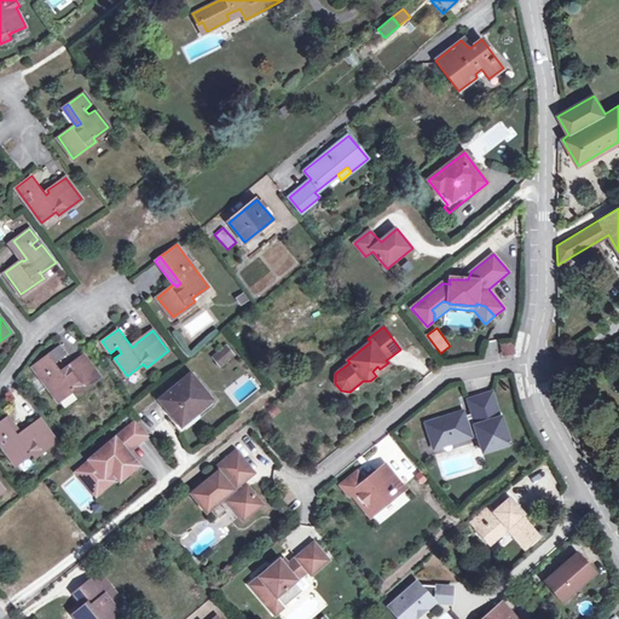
[(512,343),(502,345),(503,356),(513,354),(512,343)]
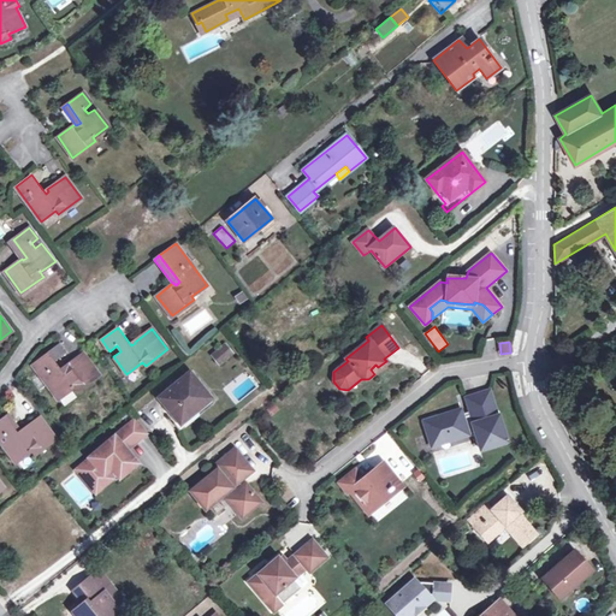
[(49,353),(33,365),(58,400),(72,388),(76,391),(99,374),(83,354),(64,367),(65,369),(63,372),(54,361),(65,353),(58,343),(47,350),(49,353)]
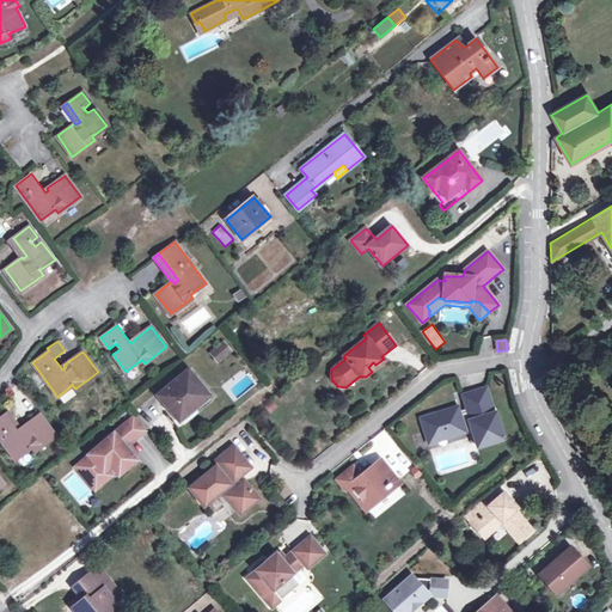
[(231,350),(225,342),(210,353),(219,361),(231,350)]
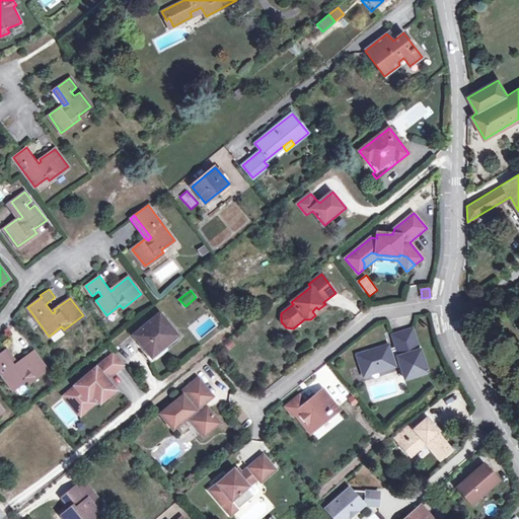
[(160,312),(134,335),(149,354),(163,344),(165,347),(178,335),(160,312)]
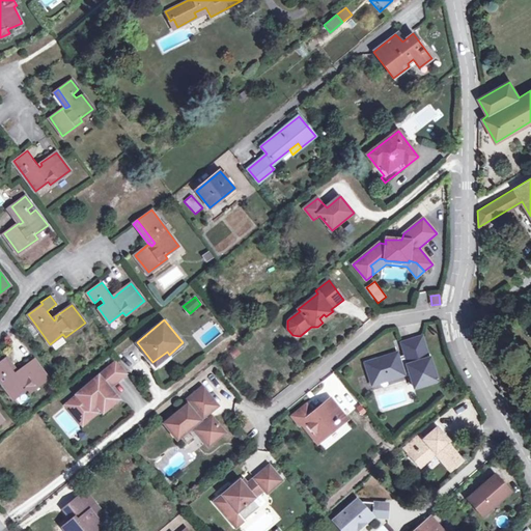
[(428,358),(421,337),(401,343),(404,355),(406,359),(399,361),(398,357),(397,353),(365,363),(369,375),(375,373),(376,375),(385,372),(387,381),(403,375),(403,373),(409,372),(410,373),(413,384),(419,383),(420,386),(430,383),(429,379),(436,378),(429,358),(428,358)]
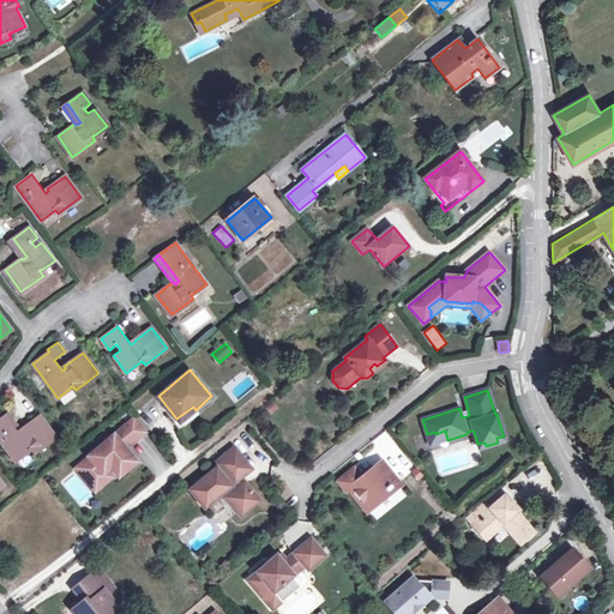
[(6,416),(0,420),(0,440),(16,461),(30,450),(32,453),(55,438),(40,416),(22,429),(23,432),(19,434),(6,416)]
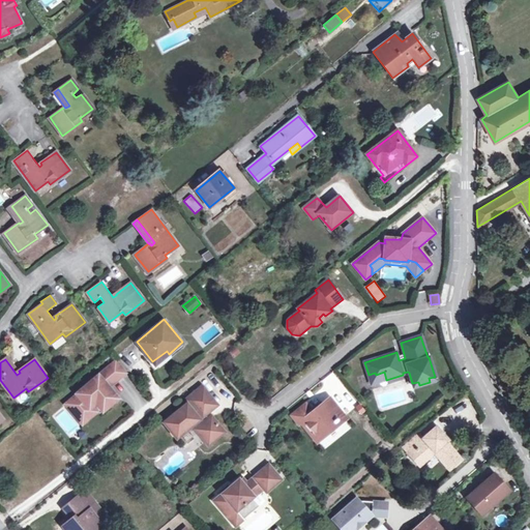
[(116,360),(112,363),(120,375),(125,371),(116,360)]
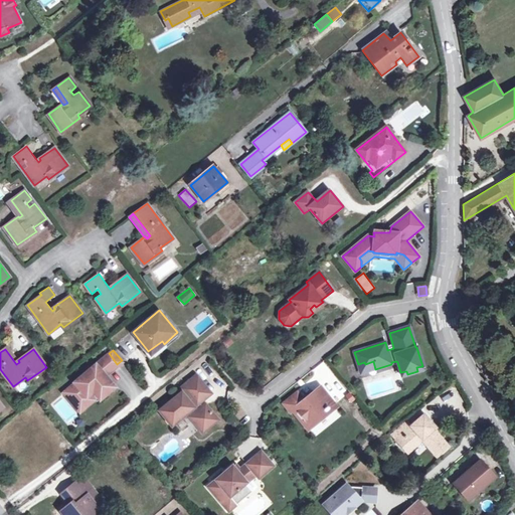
[(109,353),(99,361),(108,372),(117,364),(109,353)]
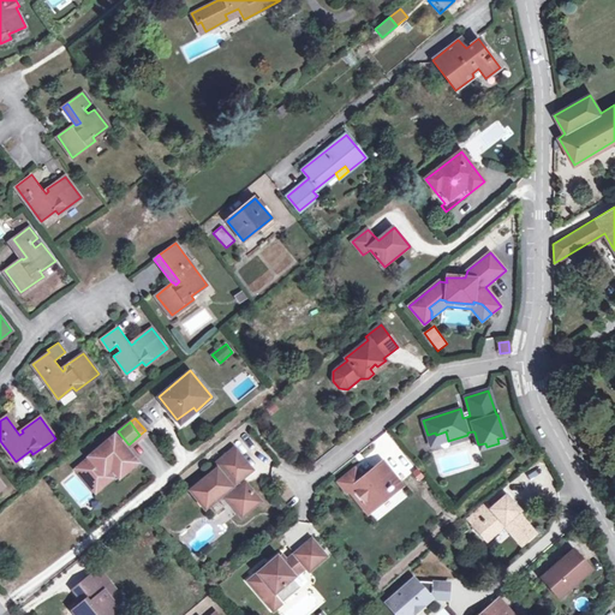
[(112,437),(114,439),(90,459),(88,457),(83,461),(84,464),(82,466),(94,481),(105,471),(111,466),(119,476),(135,463),(126,452),(124,454),(121,451),(129,445),(118,431),(112,437)]
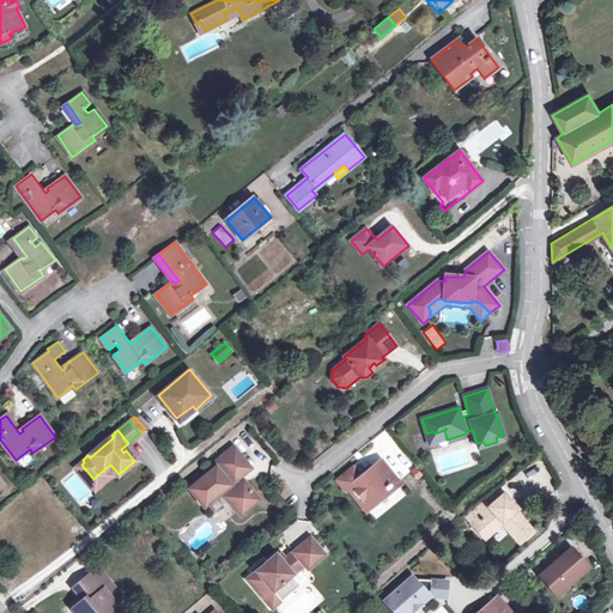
[(426,434),(429,445),(447,439),(444,430),(435,434),(434,431),(426,434)]
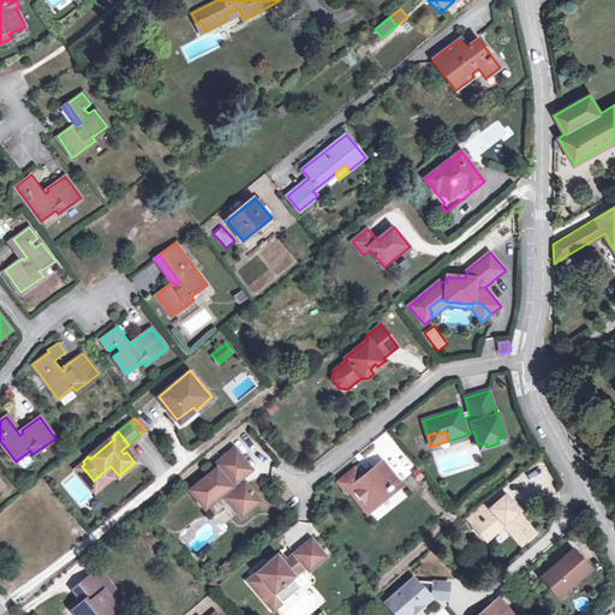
[(236,448),(218,463),(227,475),(224,477),(218,470),(192,490),(207,508),(225,493),(243,515),(260,502),(245,484),(239,489),(236,484),(252,471),(236,448)]
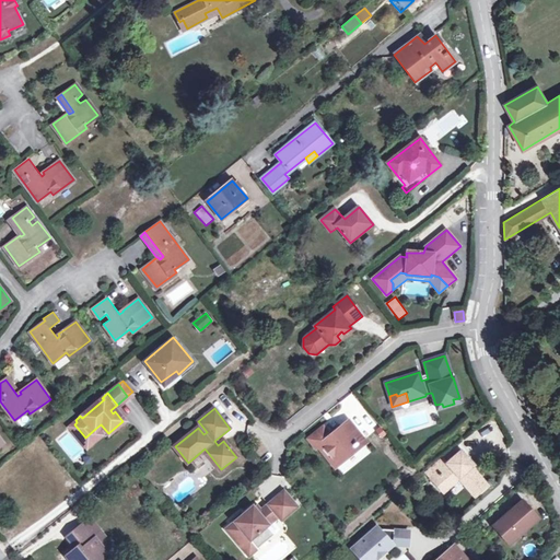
[(322,429),(308,440),(316,448),(317,446),(333,464),(341,456),(345,461),(357,451),(354,447),(363,440),(348,421),(328,438),(322,429)]
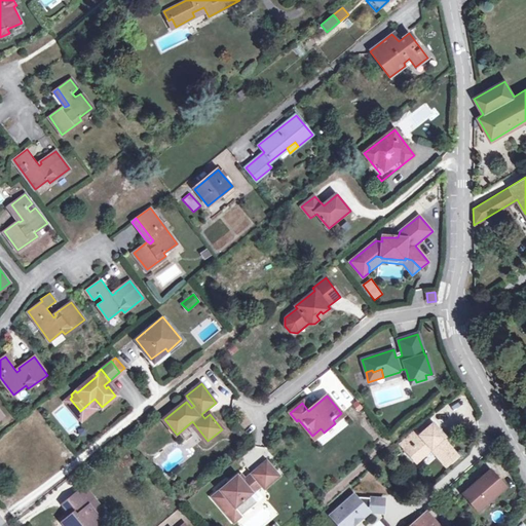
[(70,399),(67,401),(81,418),(94,408),(89,403),(80,411),(70,399)]
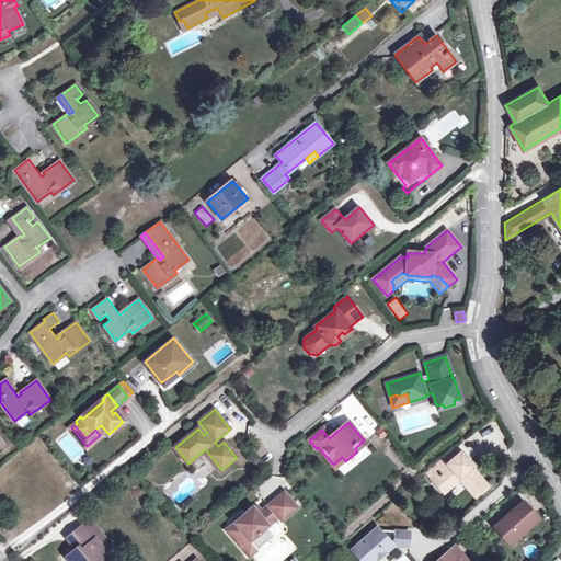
[(56,442),(73,462),(84,454),(67,433),(56,442)]
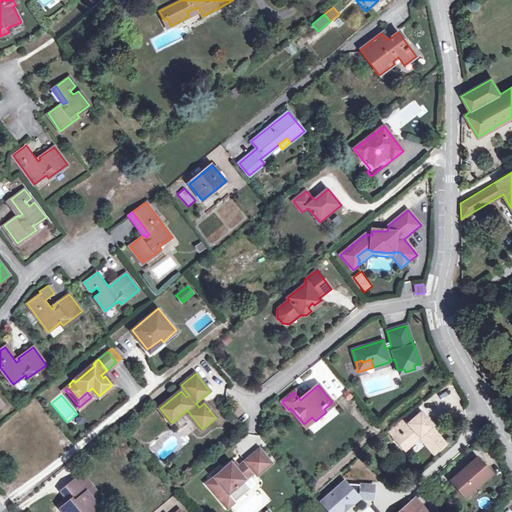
[(336,408),(308,429),(312,434),(340,413),(336,408)]
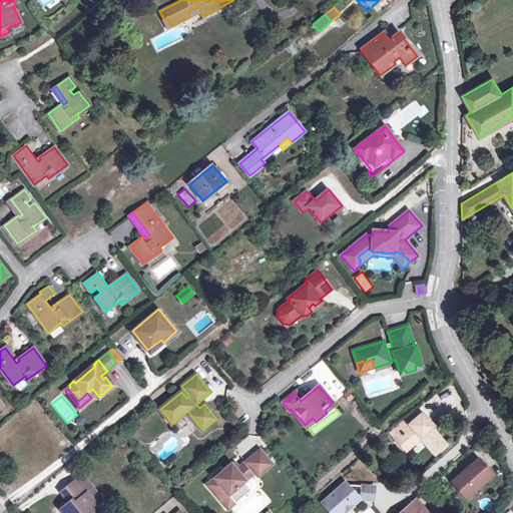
[(410,424),(406,420),(391,432),(397,438),(396,439),(406,450),(420,437),(435,454),(446,445),(431,428),(433,426),(422,413),(410,424)]
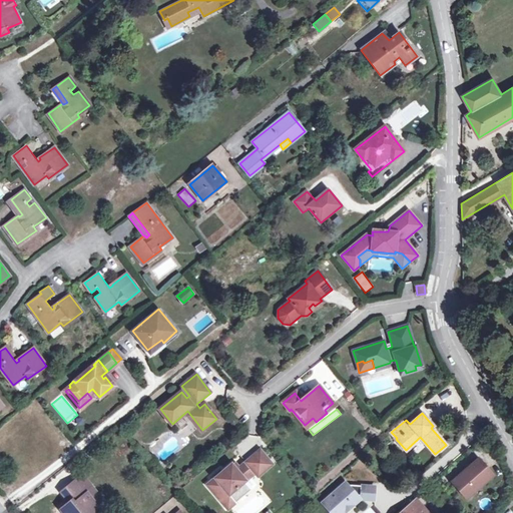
[(313,418),(305,425),(307,429),(316,422),(313,418)]
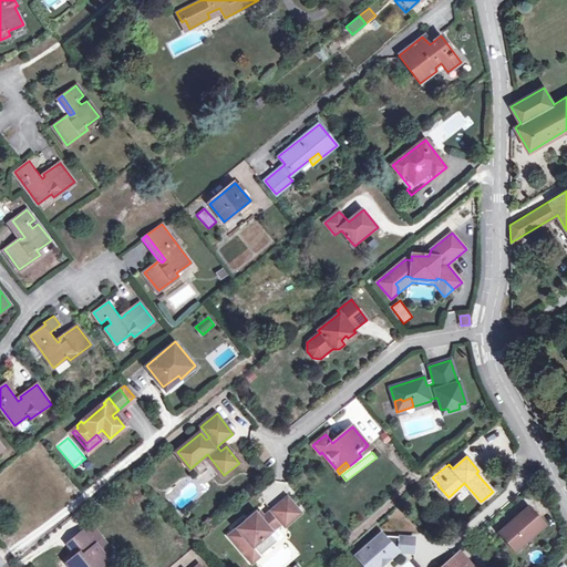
[(256,513),(229,536),(247,557),(256,549),(261,556),(272,546),(265,538),(270,533),(282,524),(285,527),(301,513),(287,497),(261,519),(256,513)]
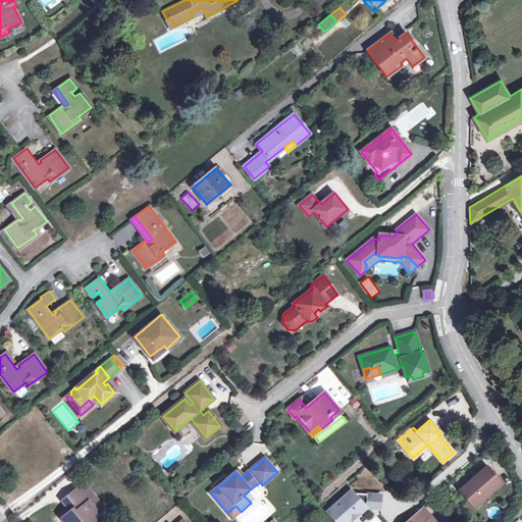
[(486,469),(461,490),(476,507),(501,485),(486,469)]
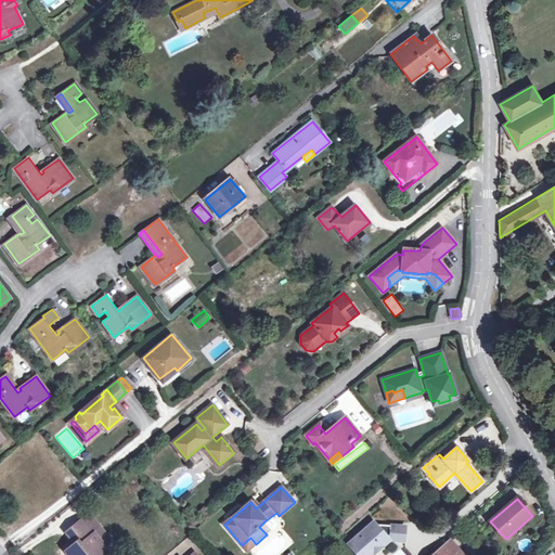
[(89,515),(84,519),(97,537),(103,531),(89,515)]
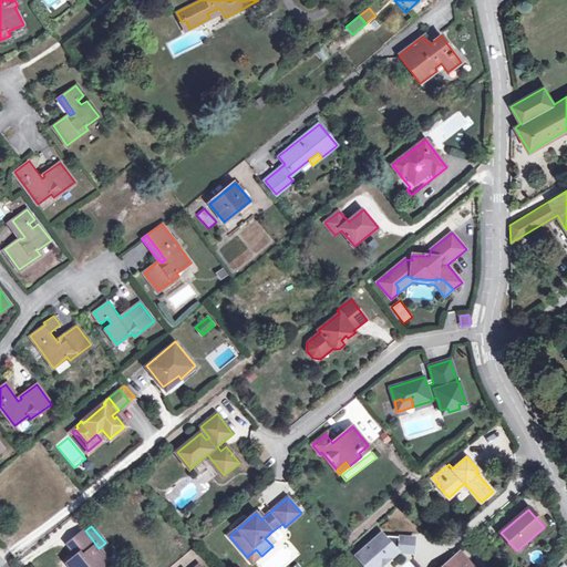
[(71,543),(80,554),(68,564),(70,566),(105,566),(111,563),(99,548),(85,531),(71,543)]
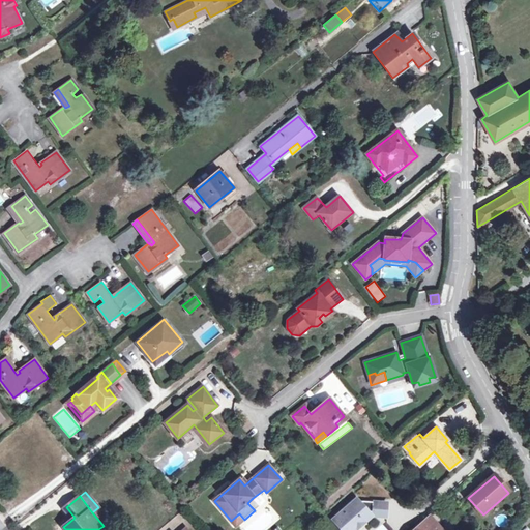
[(253,498),(247,503),(255,510),(260,506),(253,498)]
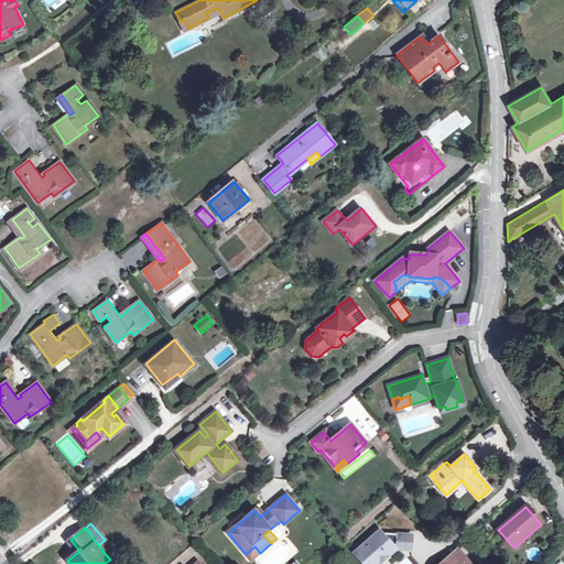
[(379,530),(355,551),(365,563),(369,563),(375,560),(377,563),(394,548),(410,550),(411,534),(393,533),(387,539),(379,530)]
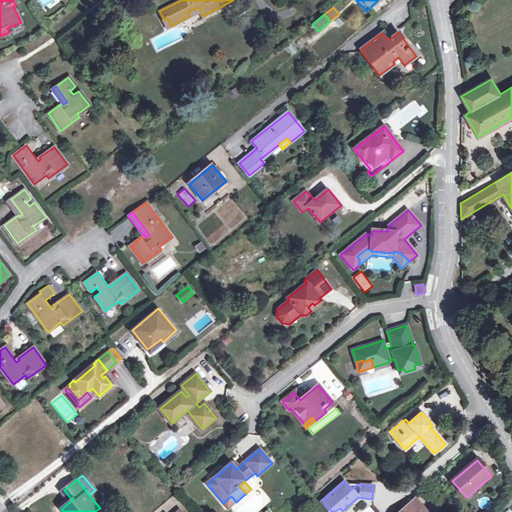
[(231,496),(223,503),(228,509),(236,502),(231,496)]
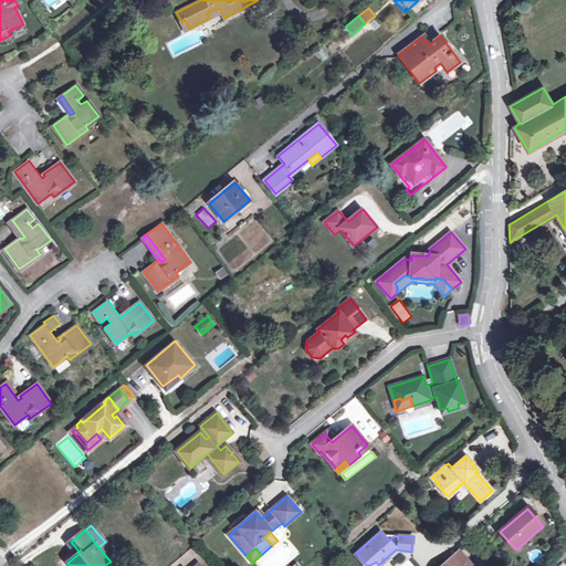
[(472,565),(459,551),(441,565),(472,565)]
